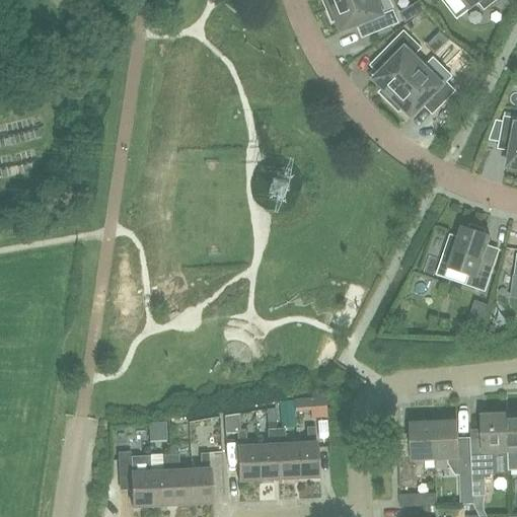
[(321,0),(325,8),(345,0),(321,0)]
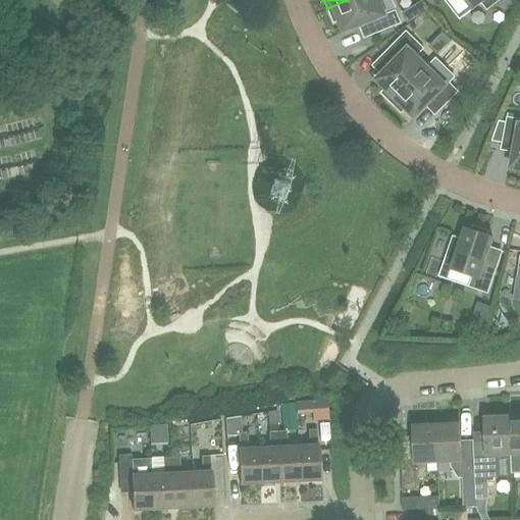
[(383,13),(377,0),(347,0),(327,8),(332,20),(338,18),(343,31),(363,22),(368,35),(399,22),(394,9),(383,13)]
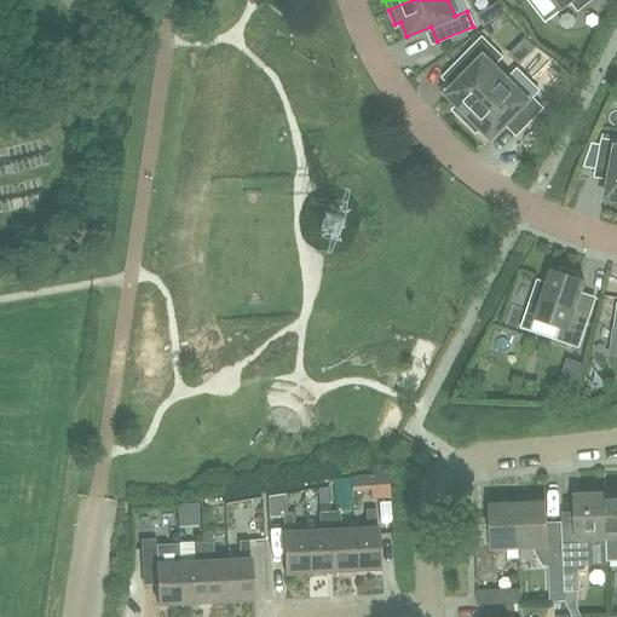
[(551,0),(559,10),(570,1),(576,10),(588,0),(551,0)]
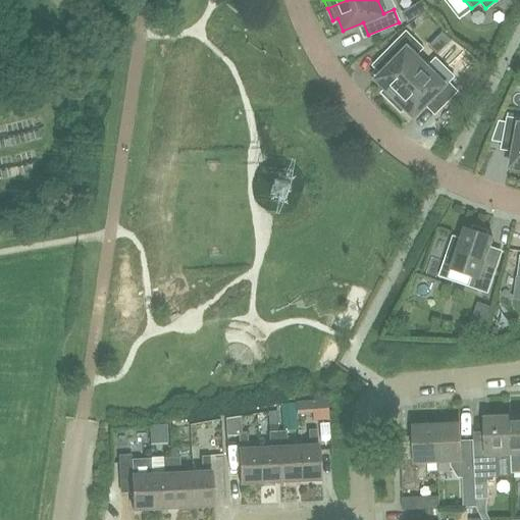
[(390,101),(424,66),(414,55),(422,47),(404,30),(380,54),(391,63),(374,79),(383,88),(380,92),(390,101)]
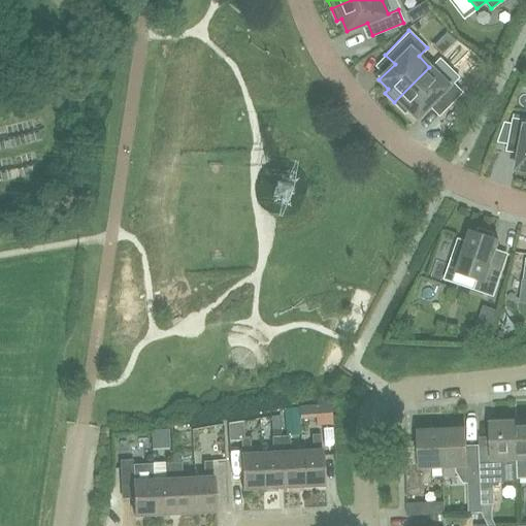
[(471,54),(461,67),(472,76),(484,63),(471,54)]
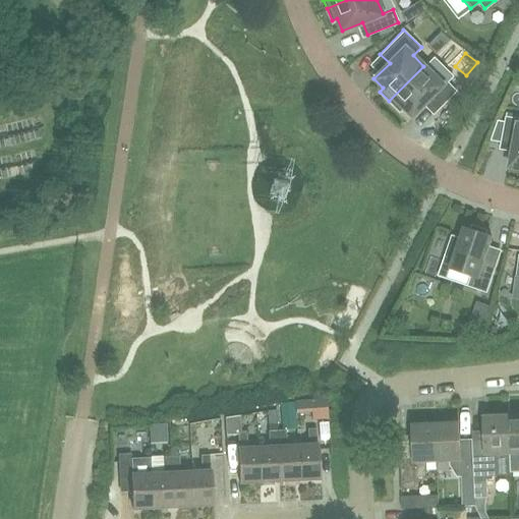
[(443,83),(423,66),(389,101),(399,111),(402,107),(412,116),(427,100),(437,109),(456,91),(446,80),(443,83)]
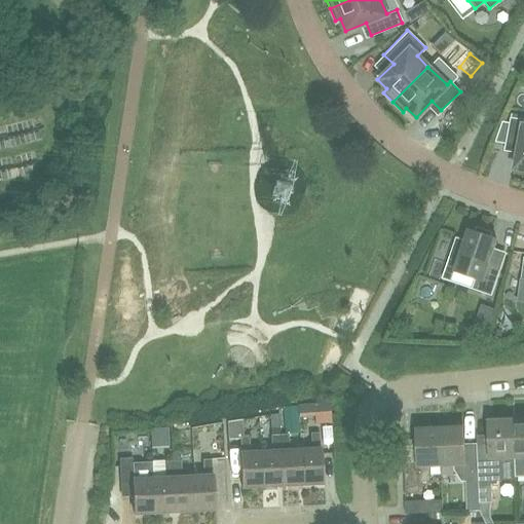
[(523,124),(522,124),(523,119),(509,117),(504,143),(517,146),(513,167),(523,170),(523,124)]
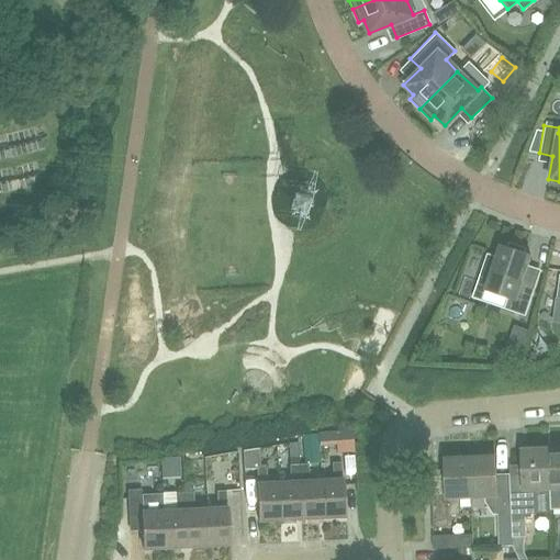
[(523,248),(508,243),(506,247),(499,245),(494,257),(486,254),(479,273),(488,277),(484,289),(507,297),(503,308),(524,314),(537,276),(524,271),(529,256),(522,253),(523,248)]
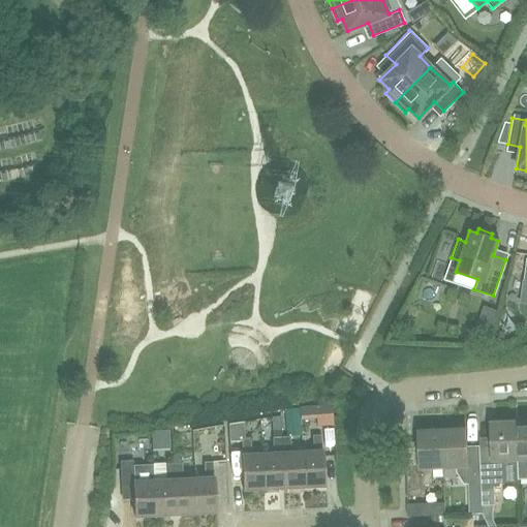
[(491,326),(478,320),(473,335),(486,339),(491,326)]
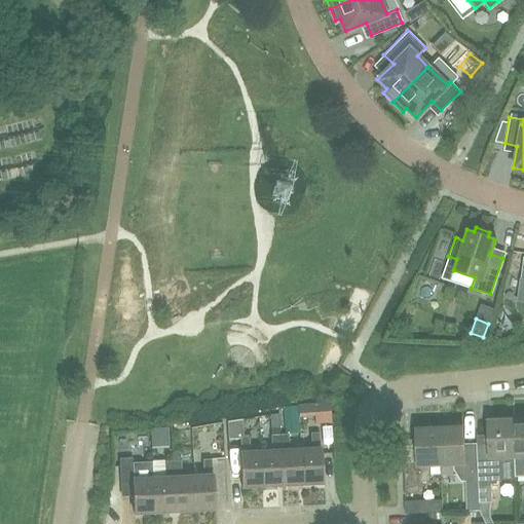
[(312,415),(311,402),(310,402),(296,403),(296,404),(296,405),(297,409),(297,416),(312,415)]
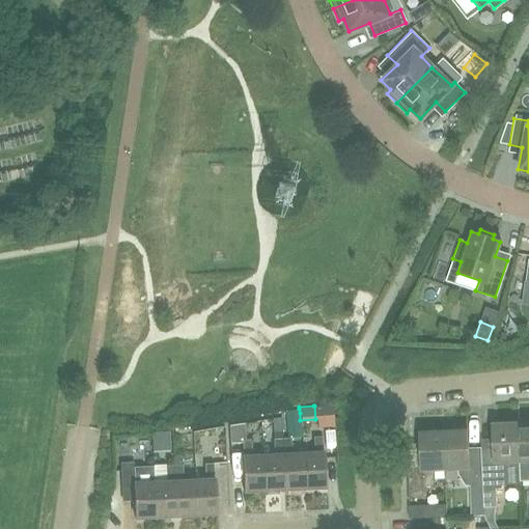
[(297,409),(283,410),(285,428),(299,427),(297,409)]
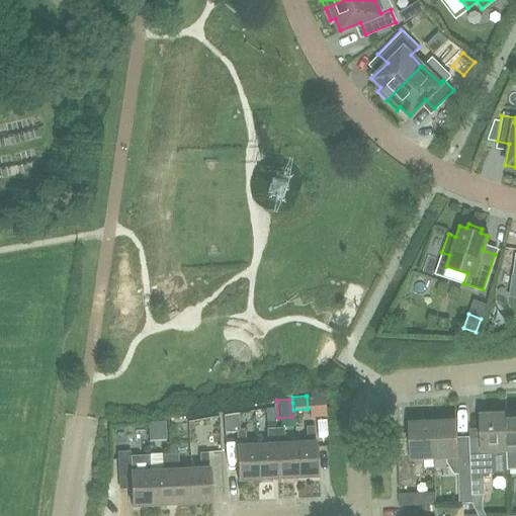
[(272,419),(272,407),(264,408),(265,419),(272,419)]
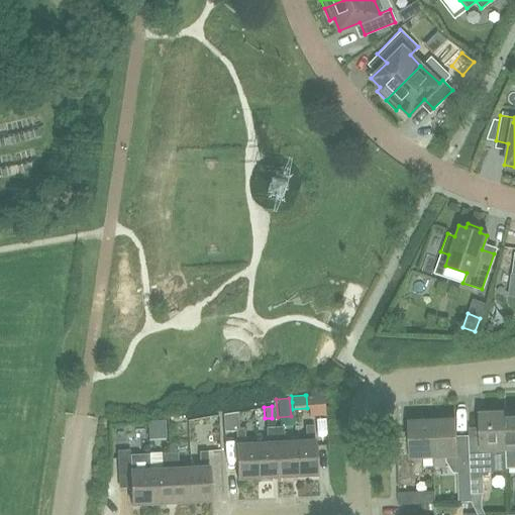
[(514,410),(503,411),(504,449),(505,457),(505,468),(514,467),(514,410)]
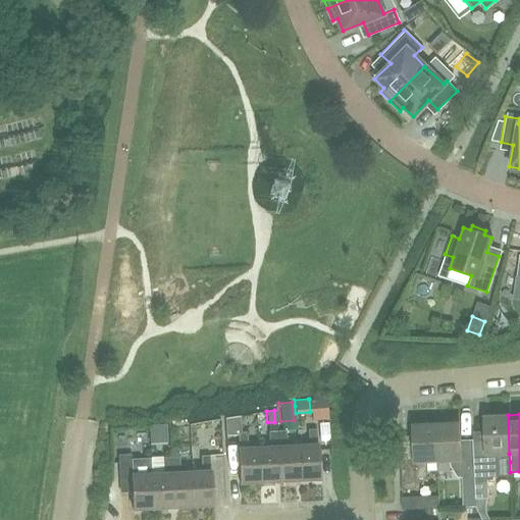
[(496,454),(509,454),(508,415),(483,416),(484,455),(472,455),(473,473),(474,506),(481,519),(488,519),(485,512),(485,504),(486,498),(485,479),(490,479),(496,454)]
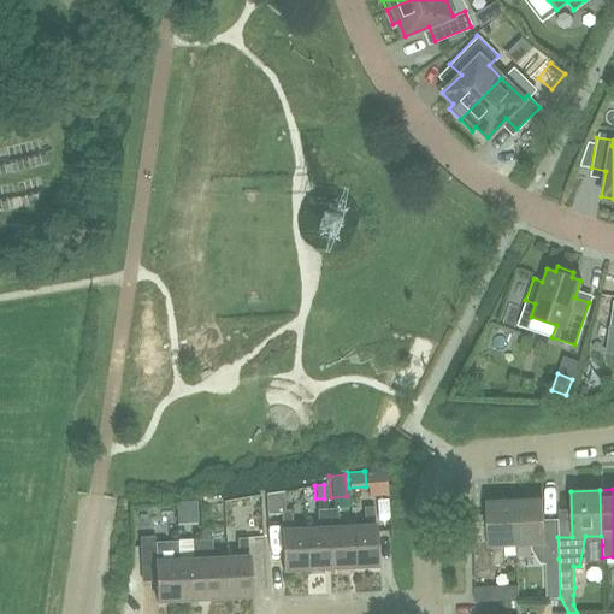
[(539,561),(544,561),(543,560),(559,559),(558,537),(558,532),(543,532),(542,499),(513,500),(514,545),(530,544),(539,561)]
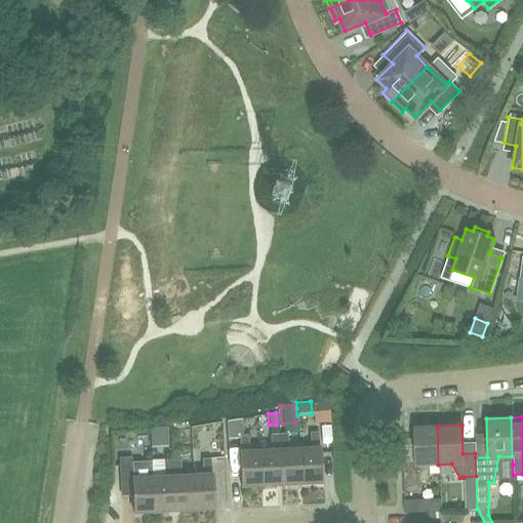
[(402,491),(417,491),(416,481),(428,480),(428,465),(438,465),(437,426),(414,427),(415,458),(401,458),(402,491)]
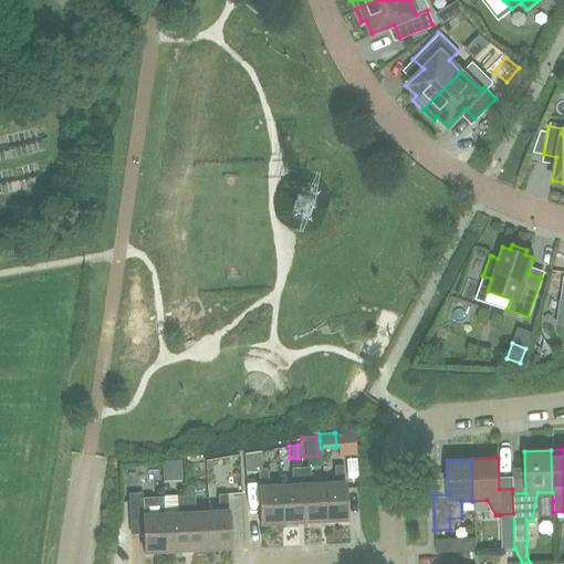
[(176,461),(160,462),(160,479),(176,479),(176,461)]
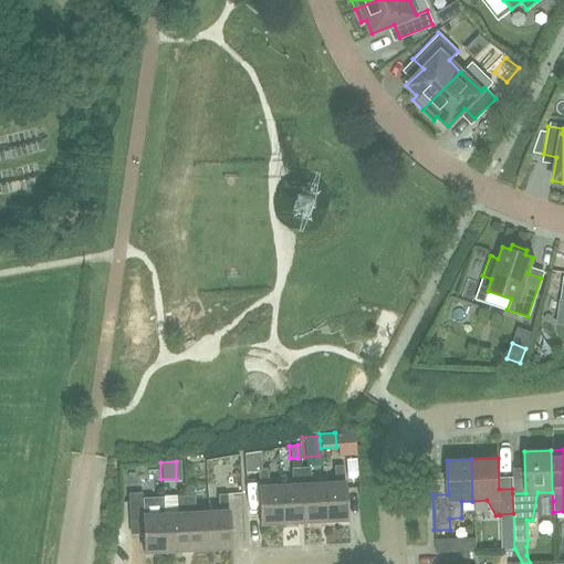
[(343,481),(342,465),(332,465),(333,481),(321,482),(323,521),(345,520),(343,481)]
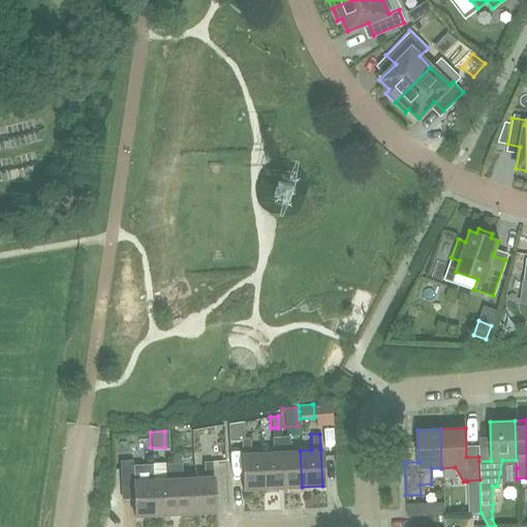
[(289,451),(288,435),(279,436),(281,488),(302,487),(300,451),(289,451)]
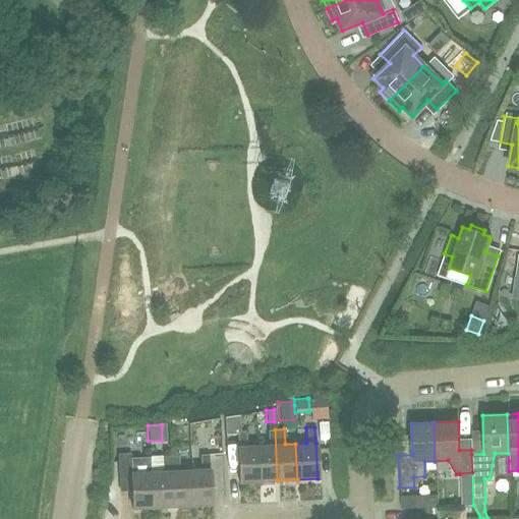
[(258,481),(277,480),(275,429),(267,429),(267,445),(256,446),(258,481)]
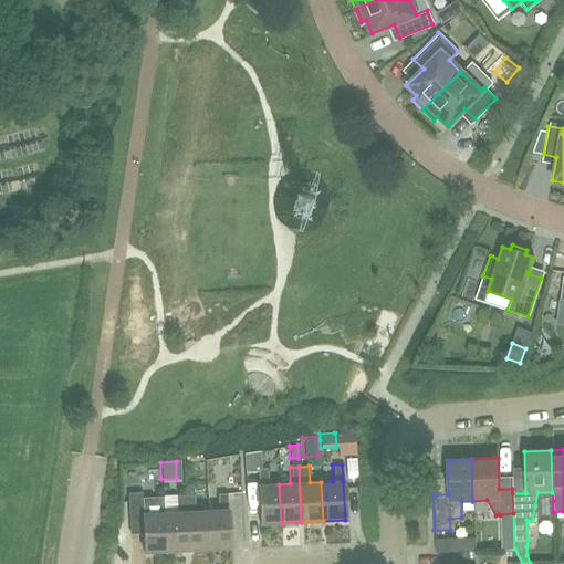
[(267,484),(267,468),(257,468),(258,486),(257,486),(259,524),(281,523),(279,484),(267,484)]
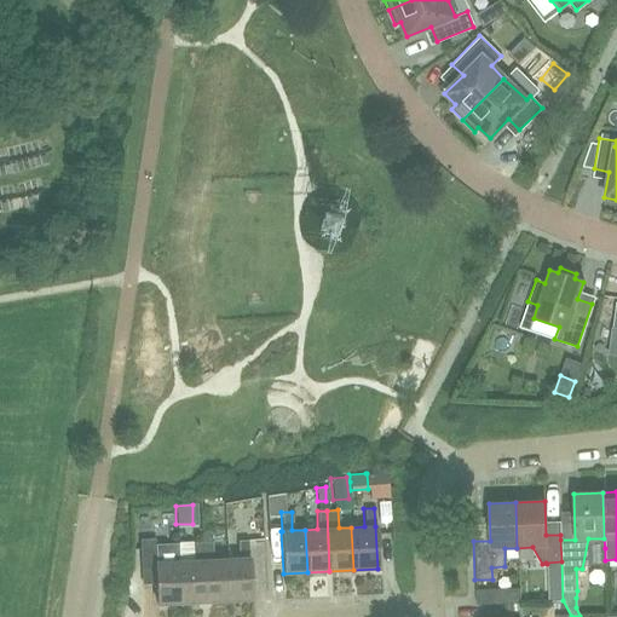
[(226,601),(224,559),(212,559),(211,541),(209,531),(200,531),(200,541),(202,603),(226,601)]
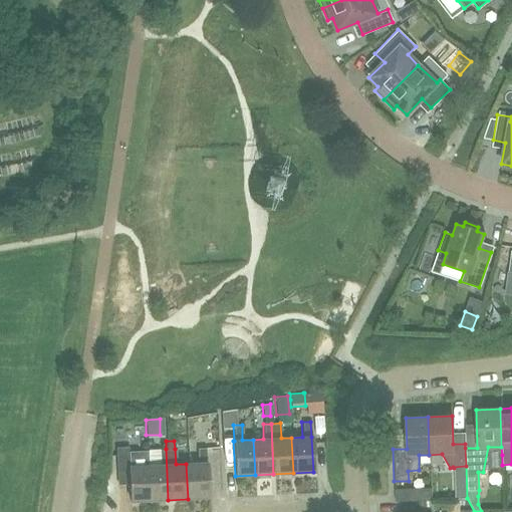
[(130,502),(150,501),(148,466),(147,466),(147,450),(128,451),(128,446),(114,447),(115,469),(128,468),(130,502)]
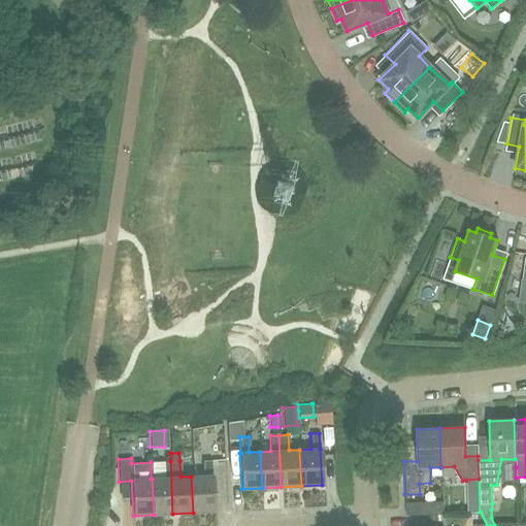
[(211,475),(210,459),(201,460),(202,475),(191,477),(193,513),(214,512),(211,475)]
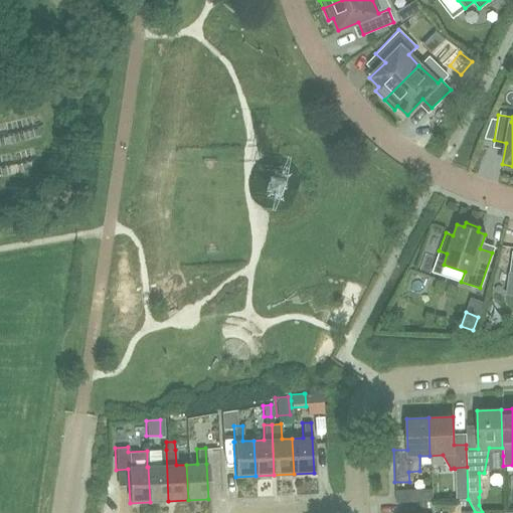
[(150,502),(168,501),(166,450),(158,451),(158,466),(148,467),(150,502)]
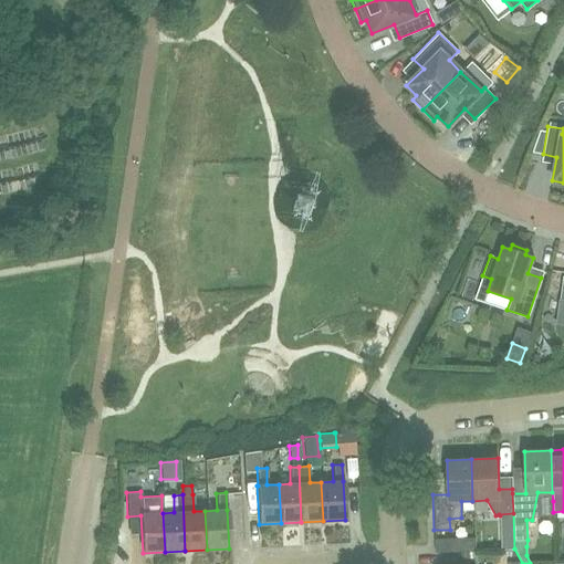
[(499,514),(500,515),(501,549),(514,549),(513,513),(499,514)]
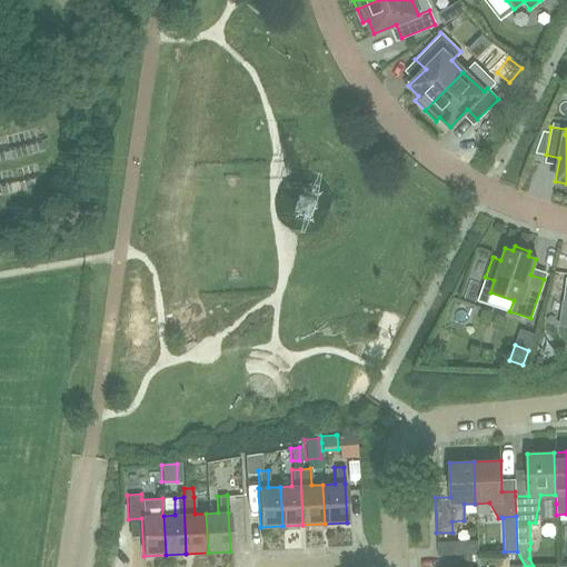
[(477,553),(477,539),(457,540),(457,553),(477,553)]
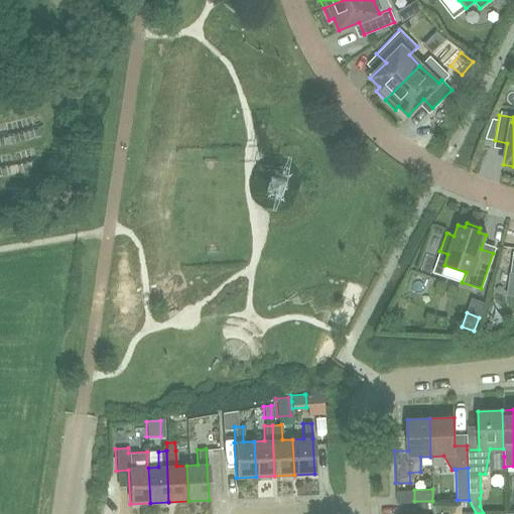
[(432,510),(432,502),(421,502),(421,511),(432,510)]
